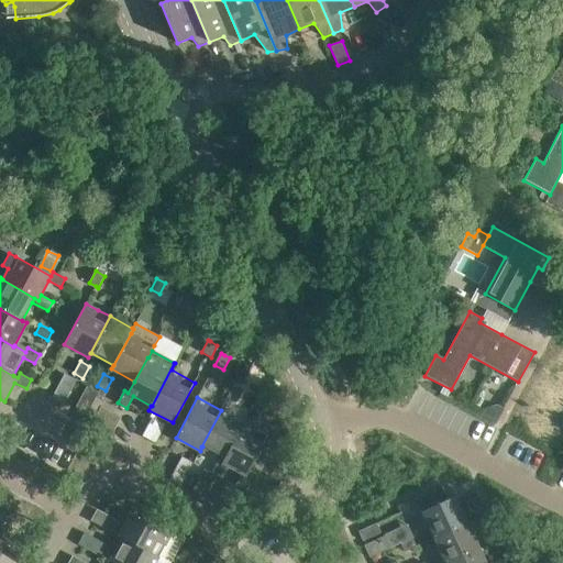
[(224,459),(244,422),(221,410),(201,446),(202,446),(224,459)]
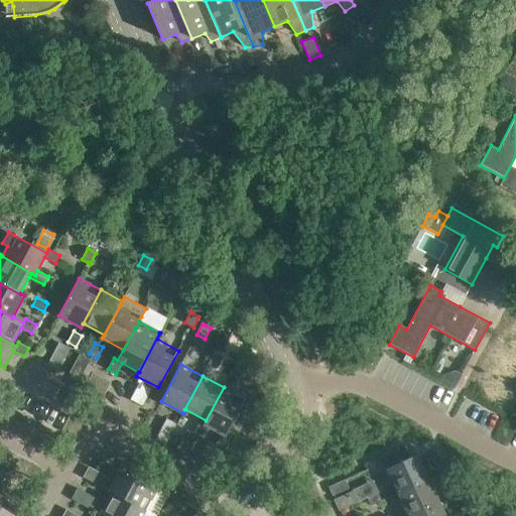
[(204,424),(208,426),(221,434),(216,444),(224,448),(230,437),(226,435),(245,399),(224,387),(206,420),(204,424)]
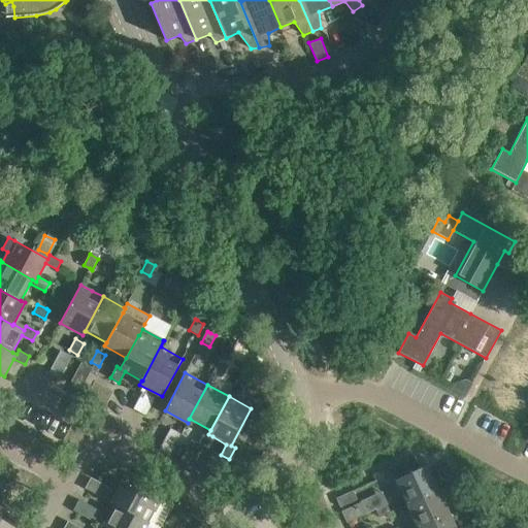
[(212,436),(208,434),(205,432),(199,443),(207,448),(212,436)]
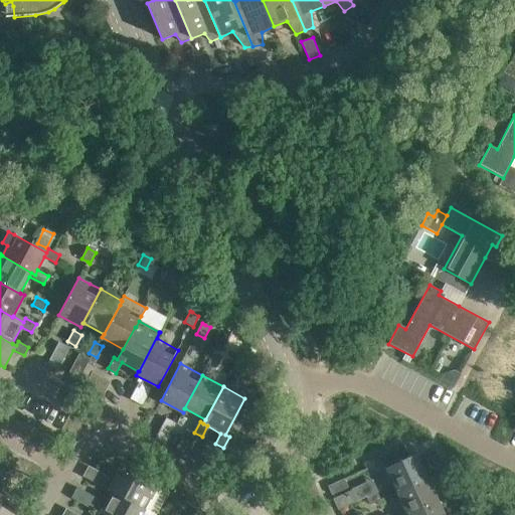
[(397,492),(427,478),(416,455),(386,469),(397,492)]
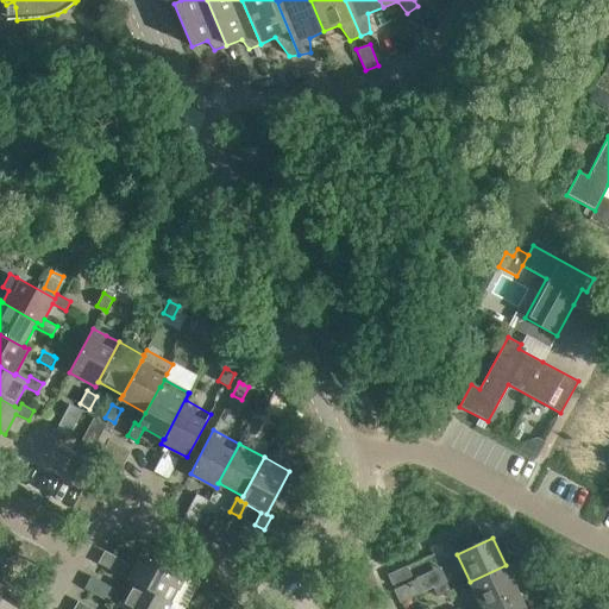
[(173,602),(174,598),(186,577),(142,553),(127,581),(132,583),(132,582),(182,608),(184,608),(173,602)]
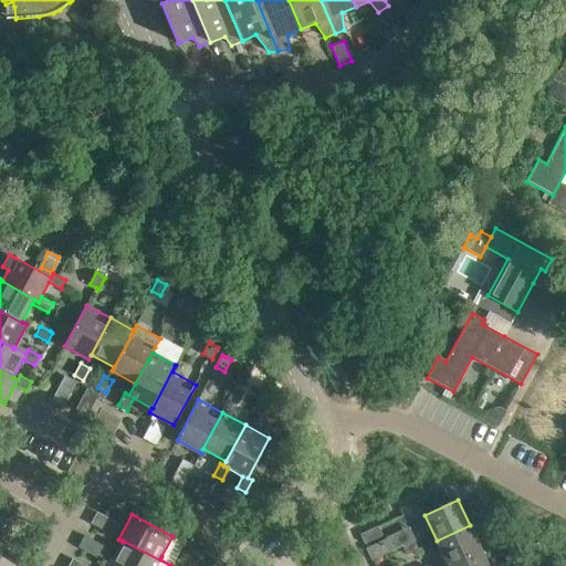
[(448,565),(481,551),(470,525),(437,541),(448,565)]
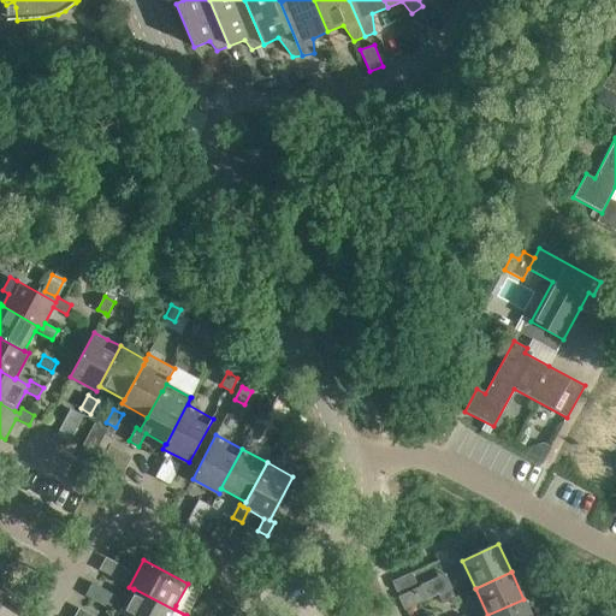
[(421,586),(398,597),(404,610),(427,599),(421,586)]
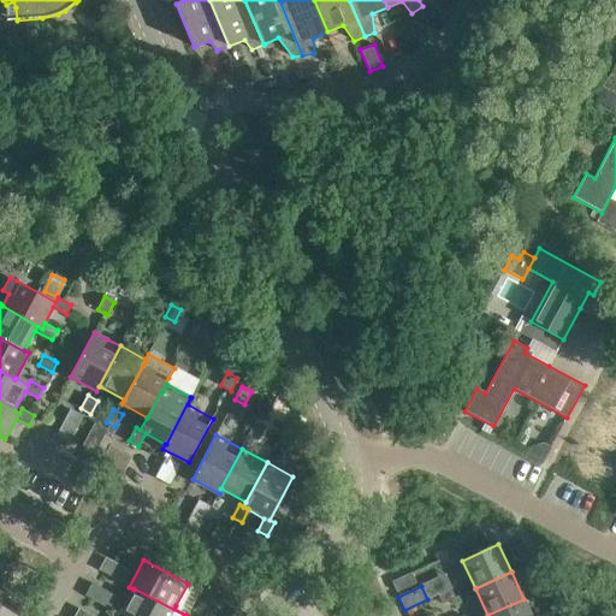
[(184,615),(134,588),(134,590),(119,615),(122,615),(184,615)]
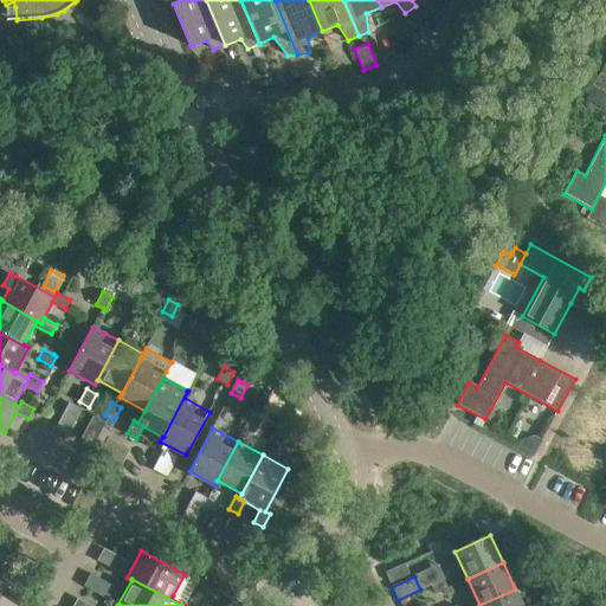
[(431,585),(436,594),(449,588),(444,579),(431,585)]
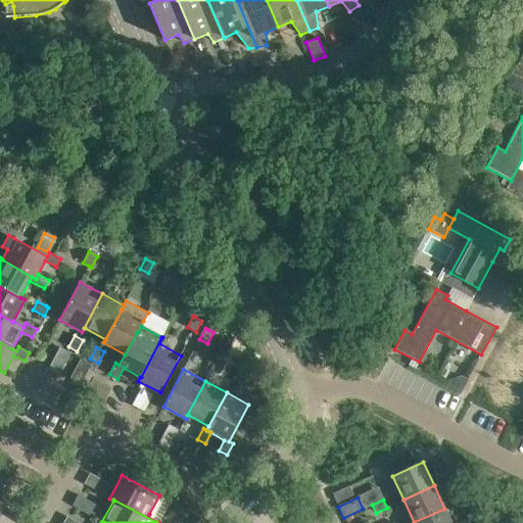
[(187,511),(198,517),(202,509),(192,503),(187,511)]
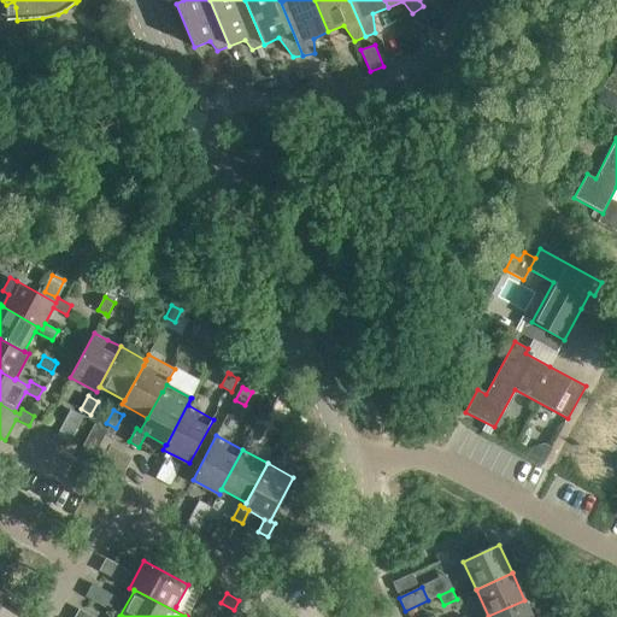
[(533,616),(524,600),(488,616),(533,616)]
